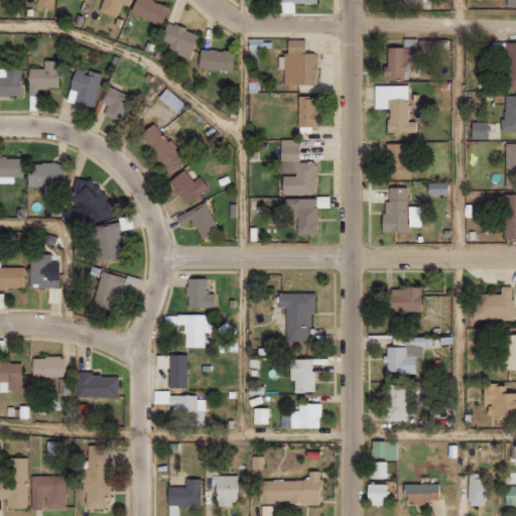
[(55,8),(56,0),(38,0),(38,5),(55,8)]
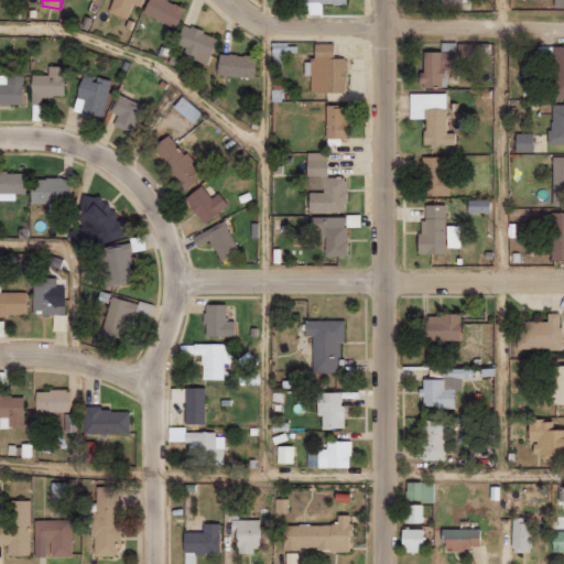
[(134,3),(144,7),(145,0),(114,0),(111,12),(130,18),(134,3)]
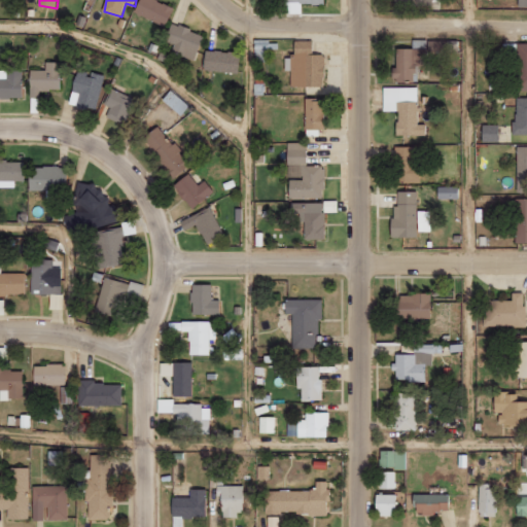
[(141,0),(136,12),(167,26),(176,7),(159,0),(141,0)]
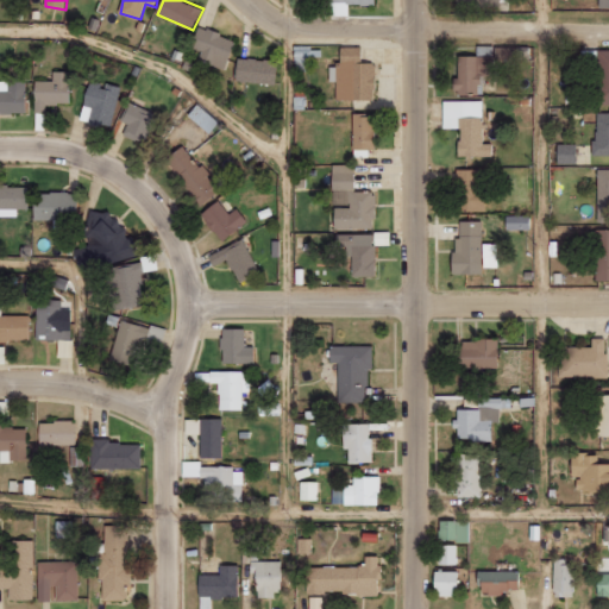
[(370,5),(369,0),(324,0),(324,11),(345,11),(345,5),(370,5)]
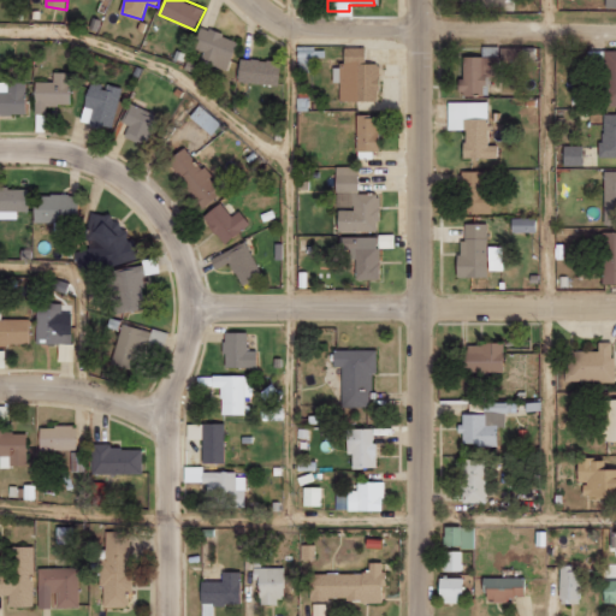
[(215,57),(213,64),(229,71),(241,41),(203,25),(195,47),(215,57)]
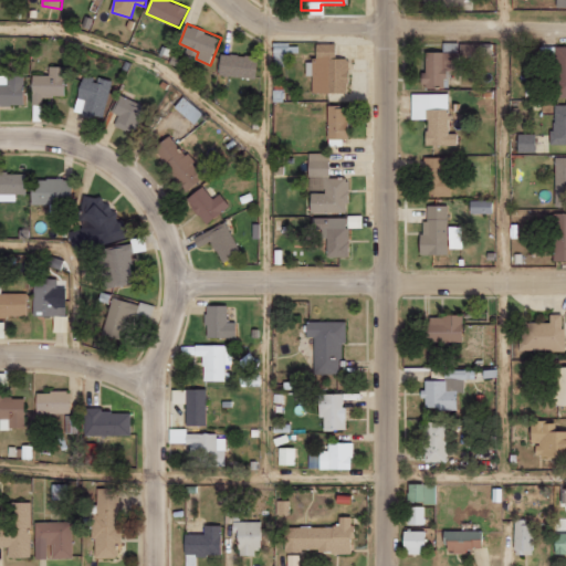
[(352,92),(350,58),(338,58),(338,43),(320,43),(320,60),(307,60),(307,75),(314,75),(315,92),(352,92)]
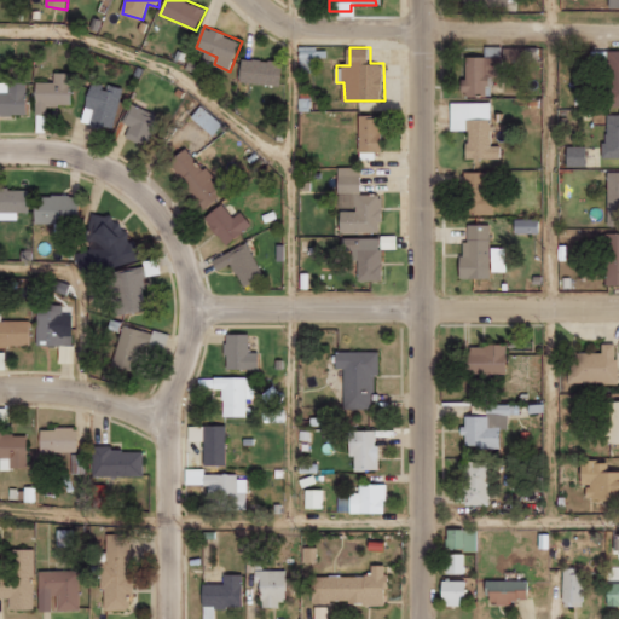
[(605,106),(618,105),(618,50),(603,51),(605,106)]
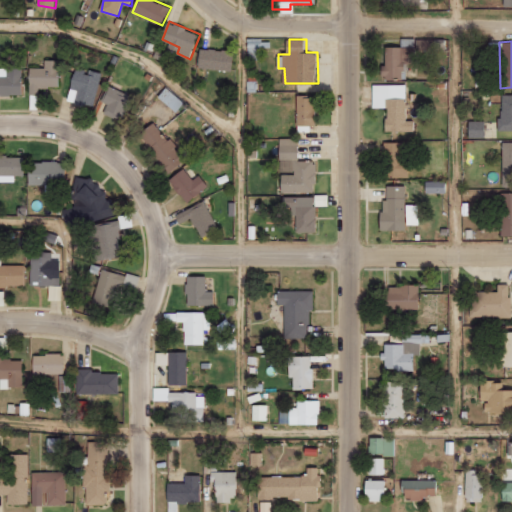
[(381,79),(403,78),(403,64),(412,64),(412,47),(380,48),(381,79)]
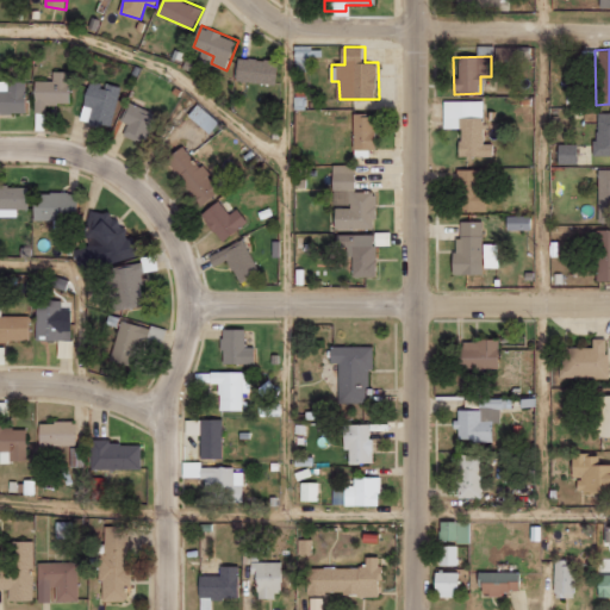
[(279,60),(240,57),(238,81),(279,83),(279,60)]
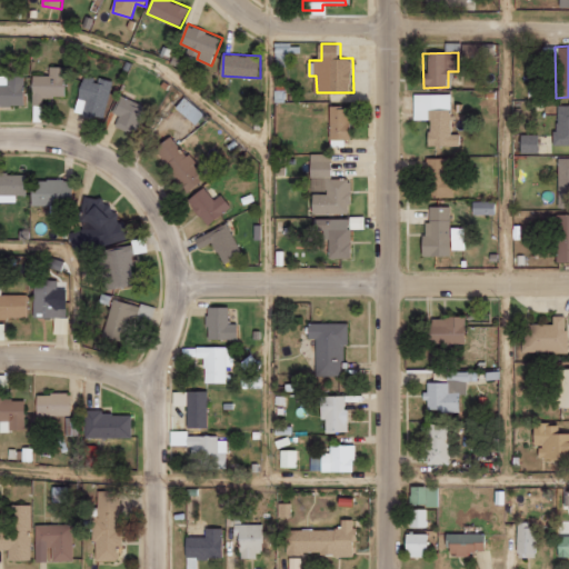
[(33,105),(45,105),(45,96),(67,97),(67,67),(51,66),(51,75),(35,75),(33,105)]
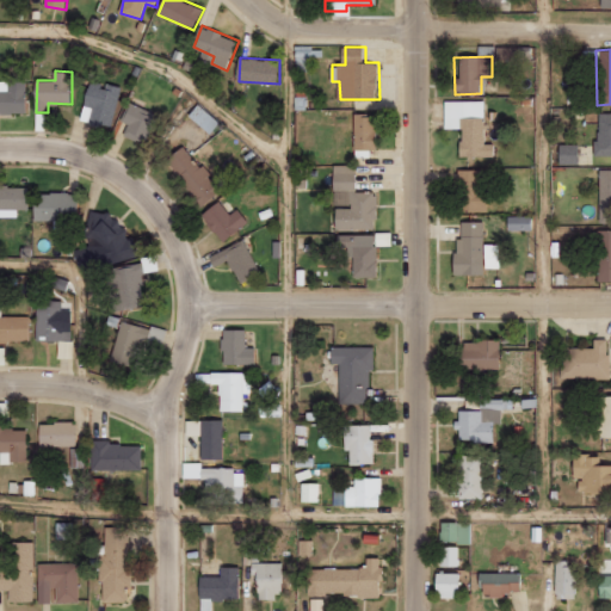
[(29,80),(0,80),(0,90),(0,112),(29,113),(29,80)]
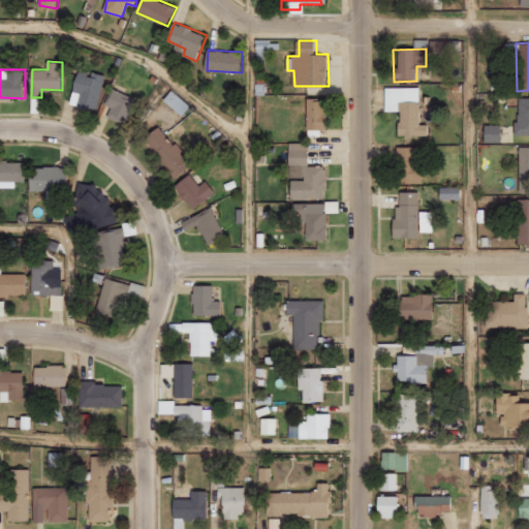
[(97,110),(105,75),(79,69),(70,102),(97,110)]
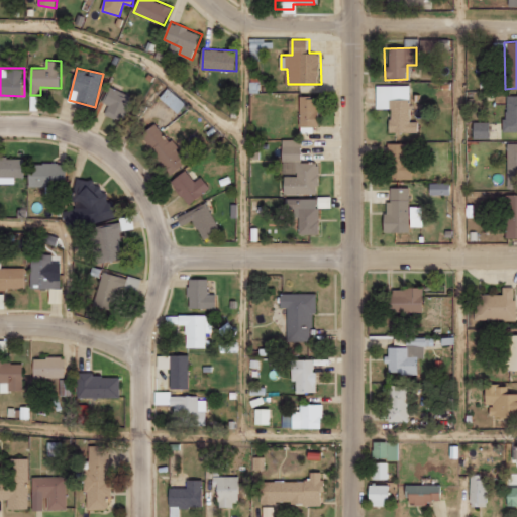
[(387,132),(415,133),(415,122),(408,122),(409,86),(374,85),(373,109),(387,109),(387,132)]
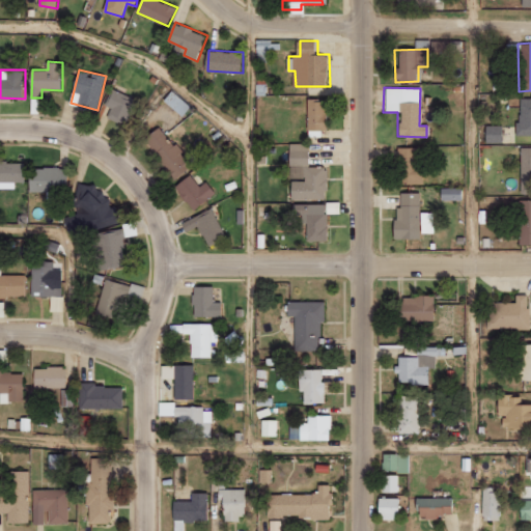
[(112,108),(108,116),(127,126),(139,101),(113,88),(106,105),(112,108)]
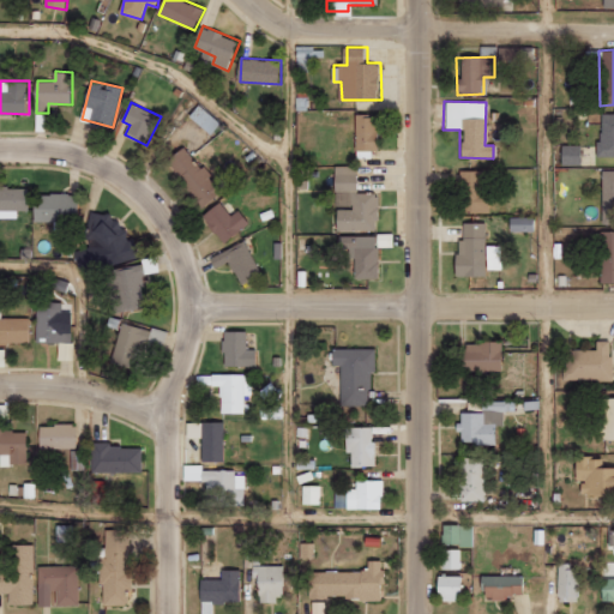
[(192,115),(212,134),(223,124),(202,103),(192,115)]
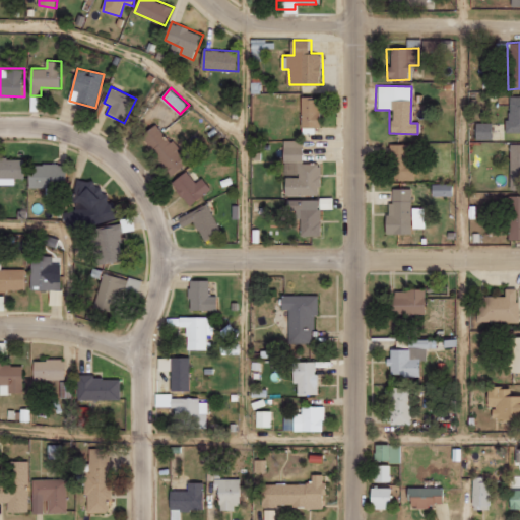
[(505,133),(519,132),(519,95),(506,95),(505,133)]
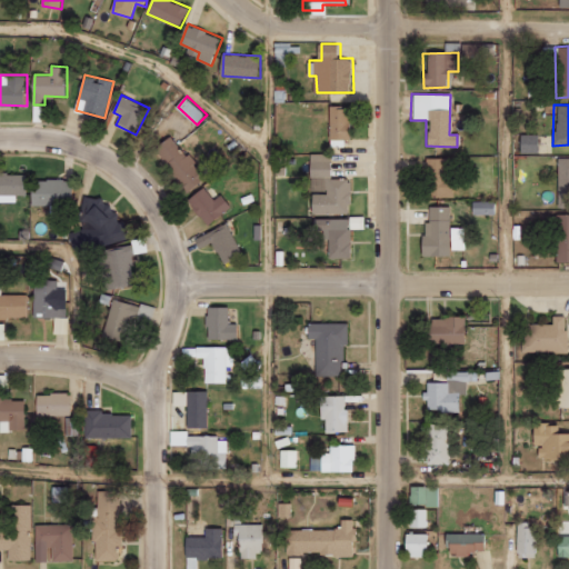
[(331,146),(346,147),(346,139),(352,139),(353,107),(332,106),(331,146)]
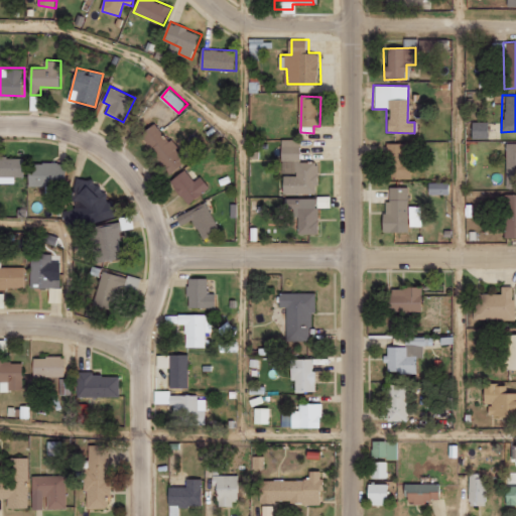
[(141,135),(171,174),(188,161),(158,122),(141,135)]
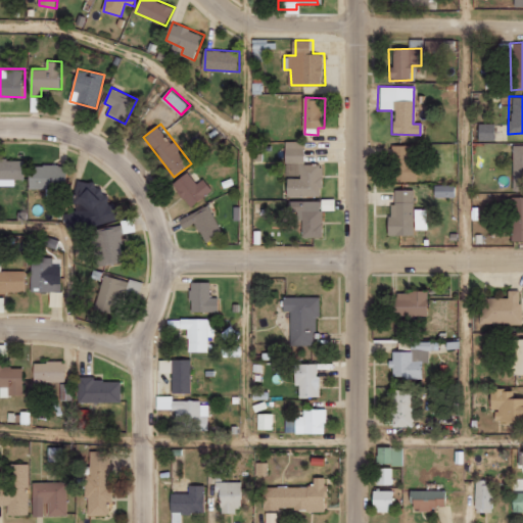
[(475,141),(491,141),(491,124),(476,124),(475,141)]
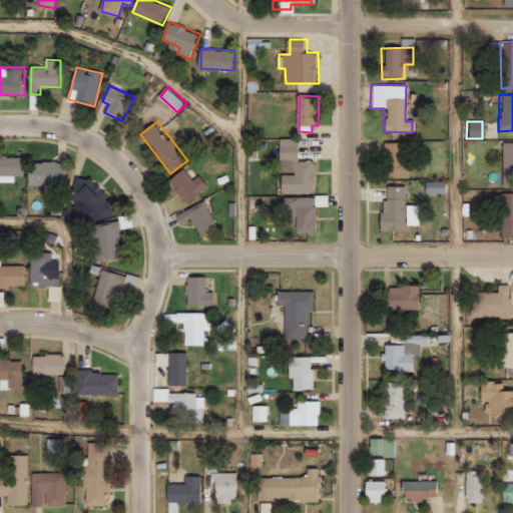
[(284,192),(318,192),(317,161),(301,161),(300,138),(281,138),(282,172),(284,172),(284,192)]
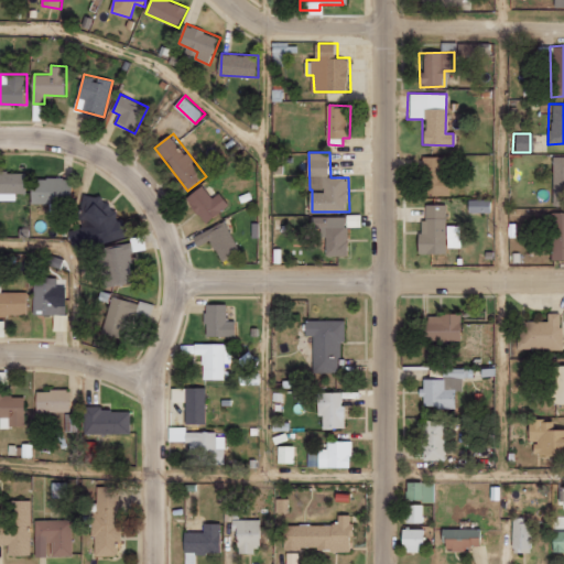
[(444,195),(444,158),(420,156),(419,195),(444,195)]
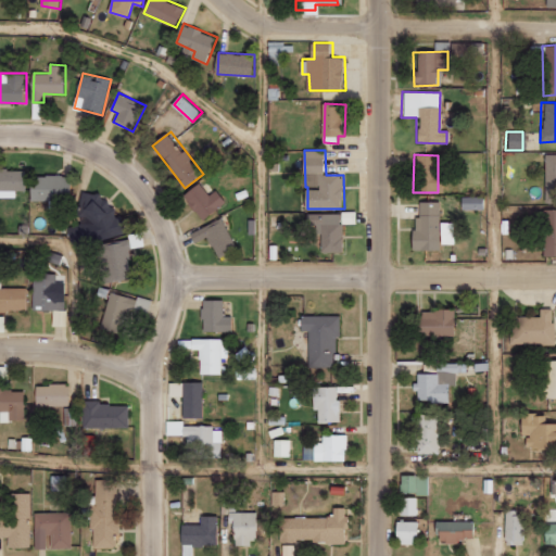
[(542,201),(555,201),(555,154),(541,154),(542,201)]
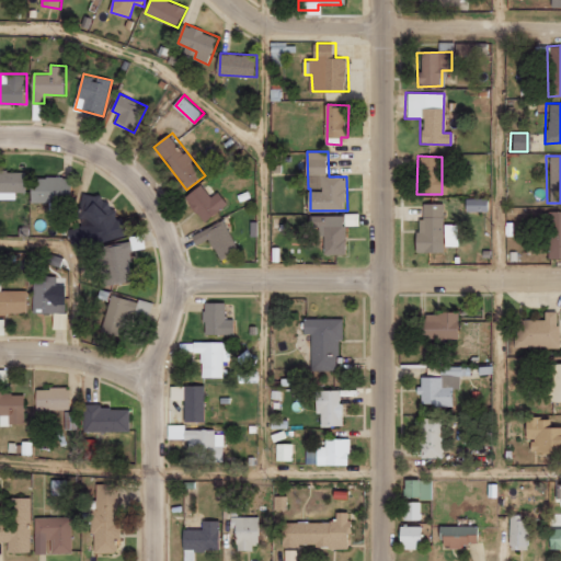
[(0,198),(16,198),(16,192),(29,192),(27,171),(0,171),(0,191),(0,192),(0,198)]
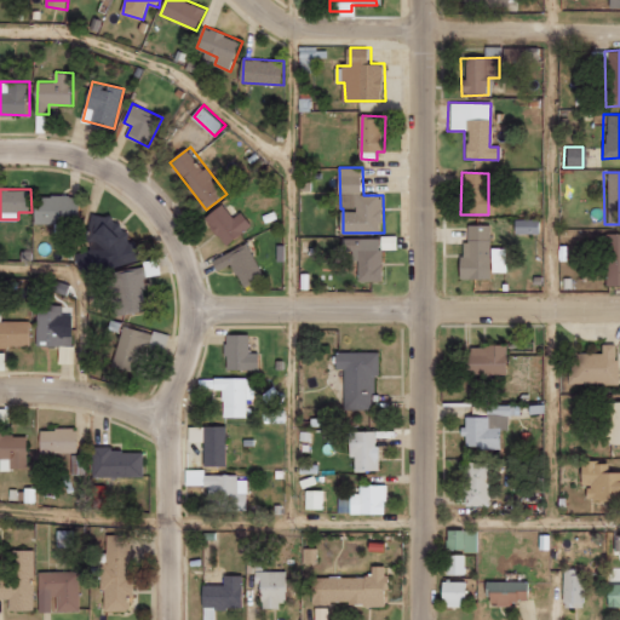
[(38,223),(56,224),(56,237),(65,237),(67,224),(79,224),(80,196),(39,195),(38,223)]
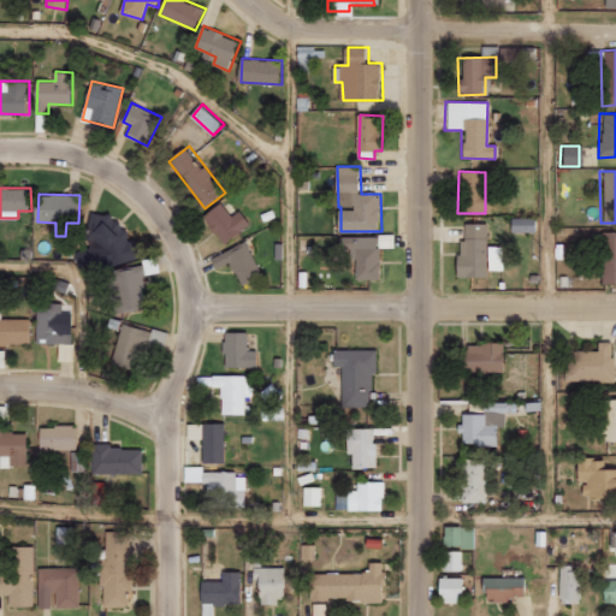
[(226,244),(253,225),(243,209),(234,215),(224,202),(206,215),(226,244)]
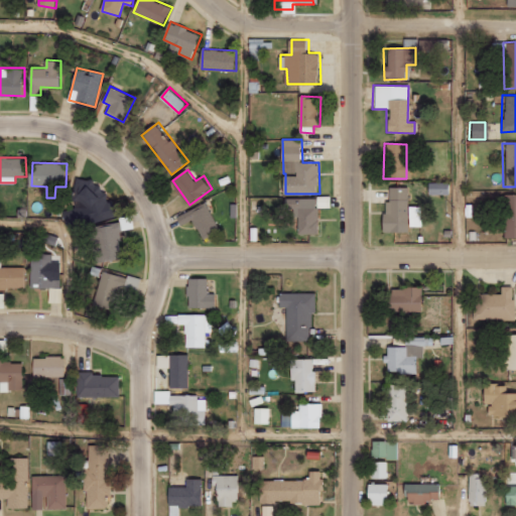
[(85,225),(117,216),(113,201),(109,202),(104,183),(97,185),(94,176),(73,182),(85,225)]
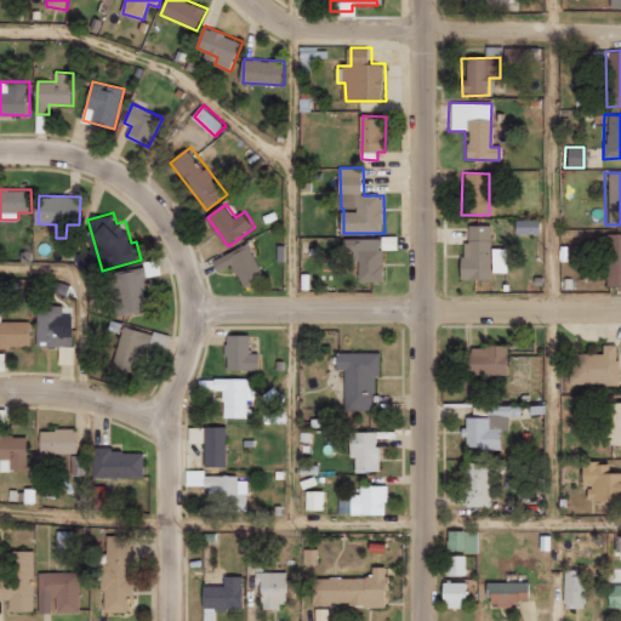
[(512,220),(512,233),(535,234),(535,221),(512,220)]
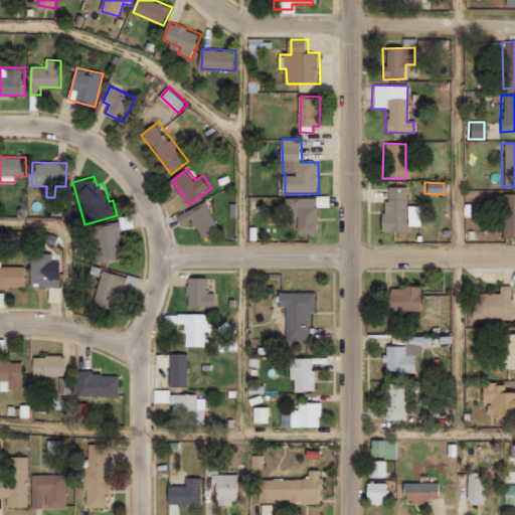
[(416,226),(417,206),(404,206),(405,188),(382,187),(380,231),(404,232),(404,226),(416,226)]
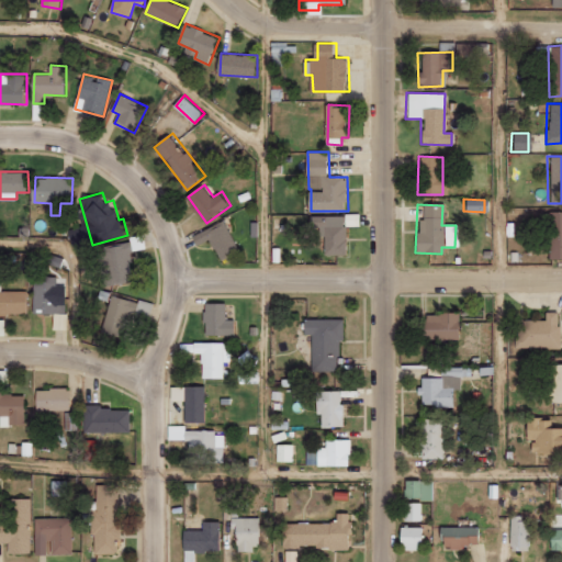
[(561,259),(561,212),(543,213),(544,260),(561,259)]
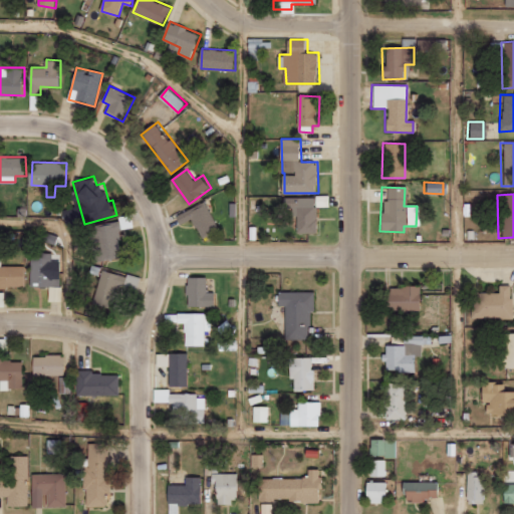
[(178,214),(182,224),(195,218),(203,237),(220,231),(208,202),(178,214)]
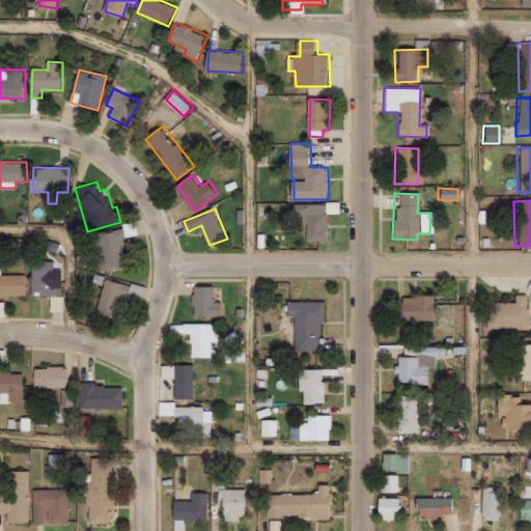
[(92,233),(95,270),(127,267),(122,230),(92,233)]
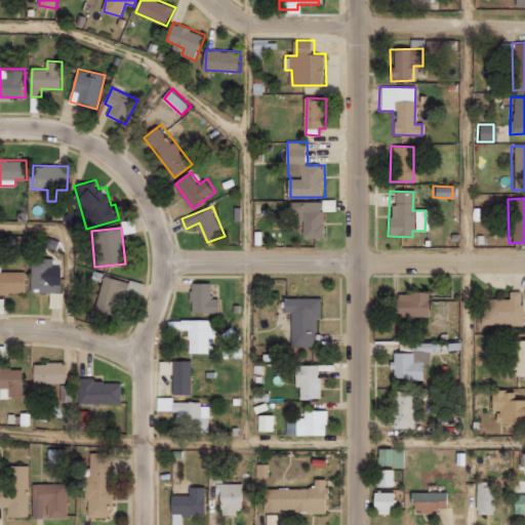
[(50,292),(50,308),(61,308),(61,258),(31,258),(31,292),(50,292)]
